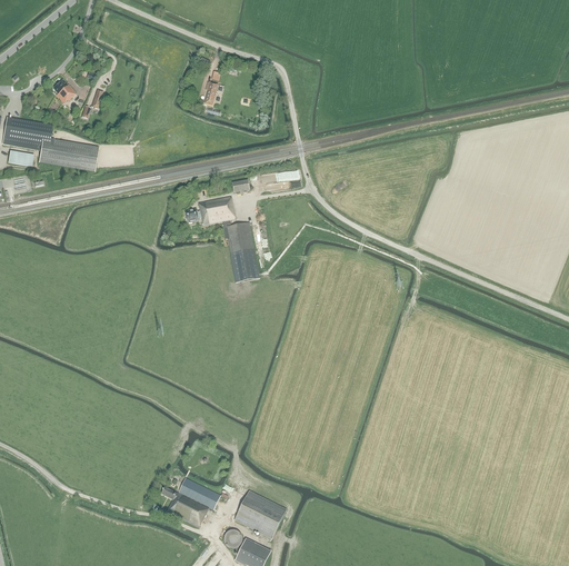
[(68,99),(77,91),(69,82),(68,83),(62,78),(53,86),(58,91),(57,92),(63,101),(68,98),(68,99)]
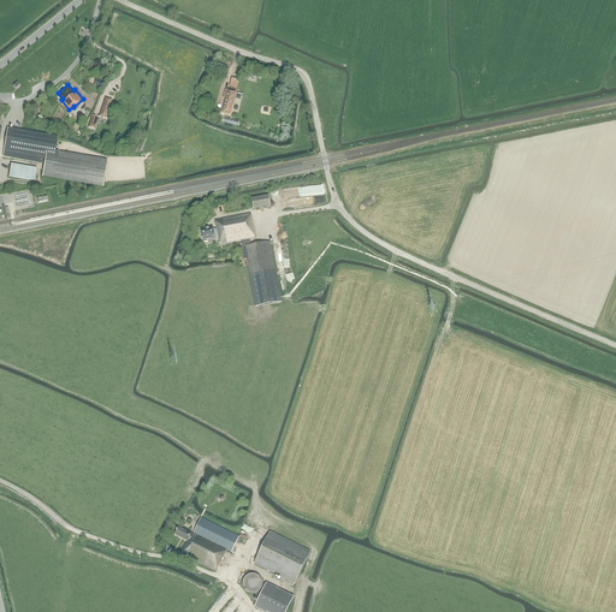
[(230,112),(236,89),(225,85),(223,94),(225,95),(221,110),(230,112)]
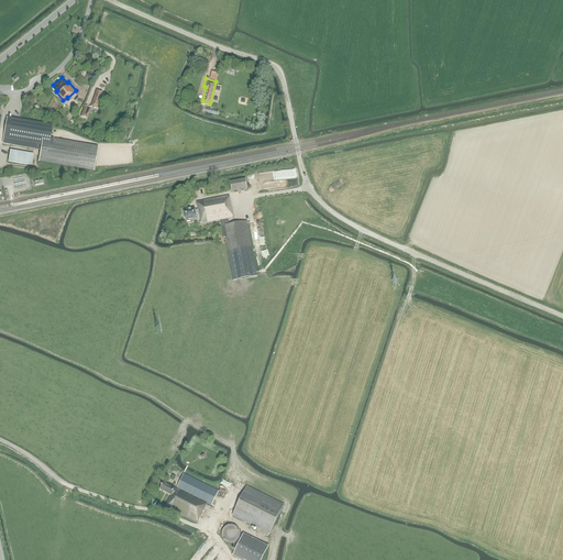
[(219,99),(223,83),(218,81),(213,98),(219,99)]
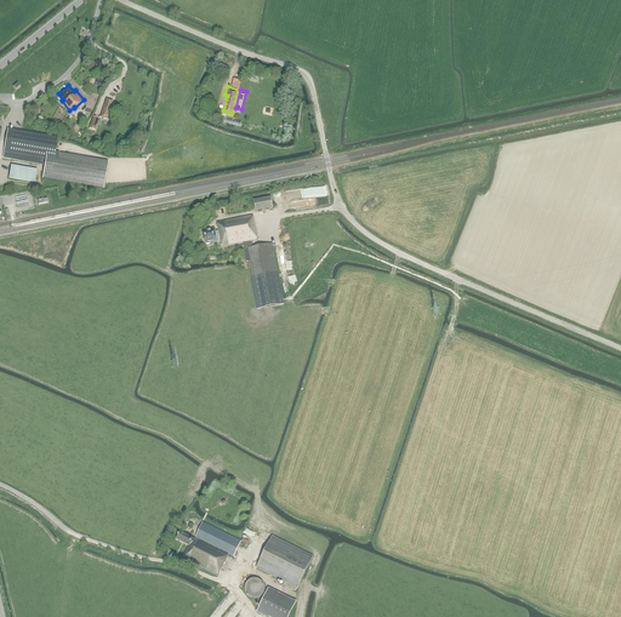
[(107,116),(113,97),(107,95),(106,96),(101,113),(100,114),(107,116)]
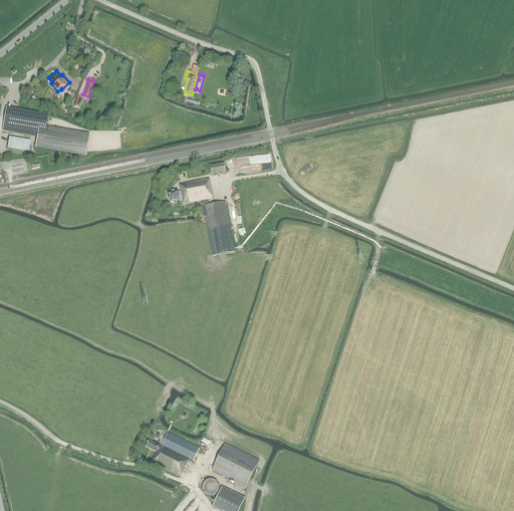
[(226,92),(228,86),(220,84),(218,90),(226,92)]
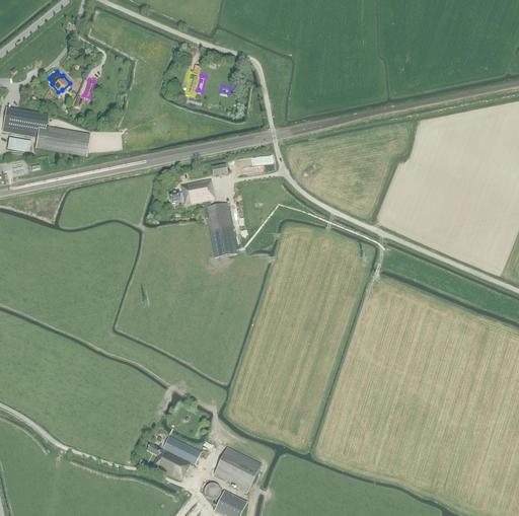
[(82,96),(77,94),(74,104),(79,106),(82,96)]
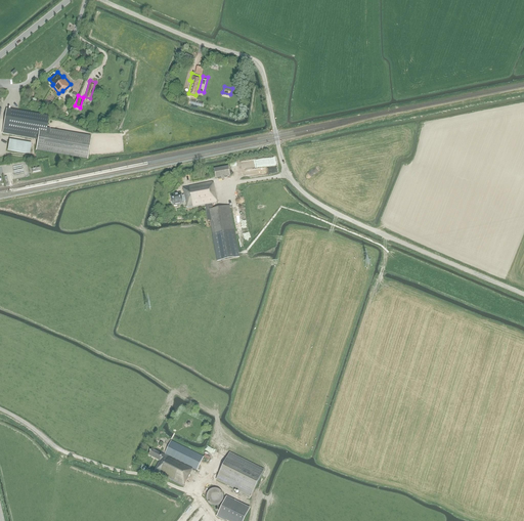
[(48,116),(49,114),(6,106),(2,130),(38,136),(36,147),(87,156),(91,134),(46,126),(47,121),(50,122),(50,116),(48,116)]
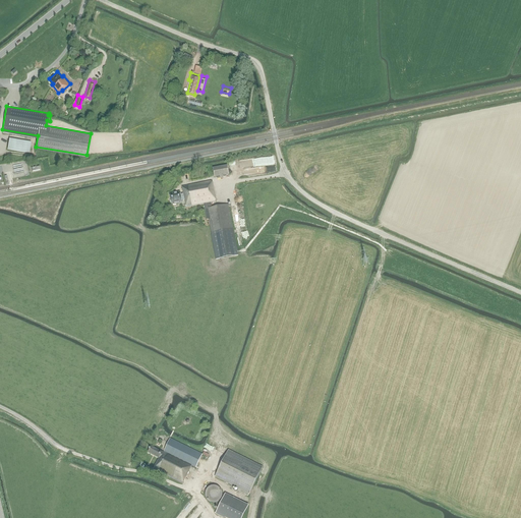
[(30,151),(32,139),(9,136),(7,147),(30,151)]
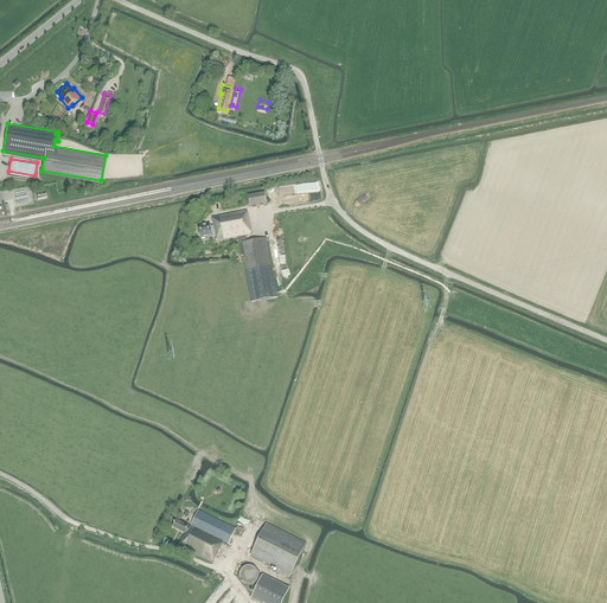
[(250,203),(267,200),(264,190),(263,185),(248,188),(250,203)]
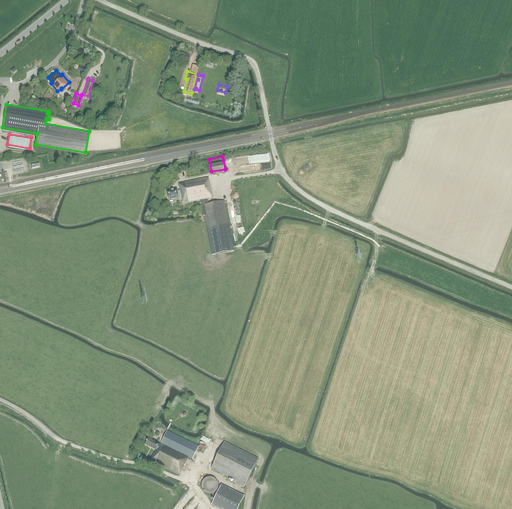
[(202,197),(207,196),(212,195),(208,175),(179,181),(180,188),(181,194),(183,201),(202,197)]
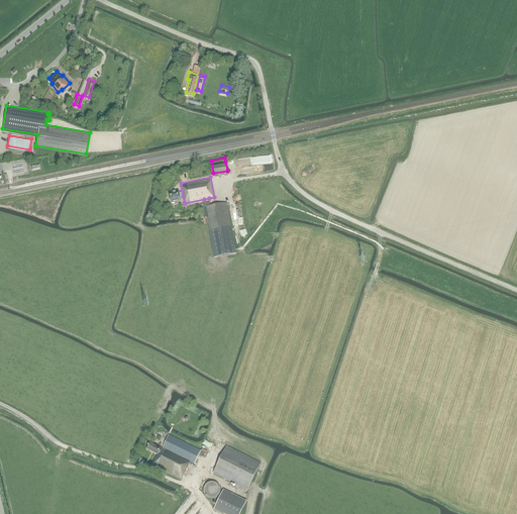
[(183,196),(182,190),(179,190),(179,188),(169,190),(171,200),(180,198),(180,196),(183,196)]
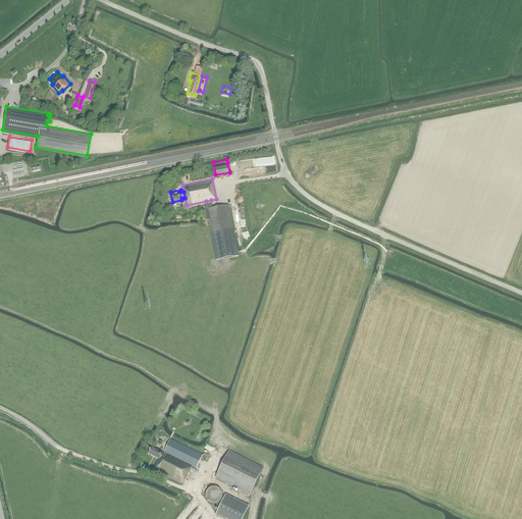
[(238,253),(233,229),(228,202),(212,205),(211,200),(206,201),(217,257),(238,253)]
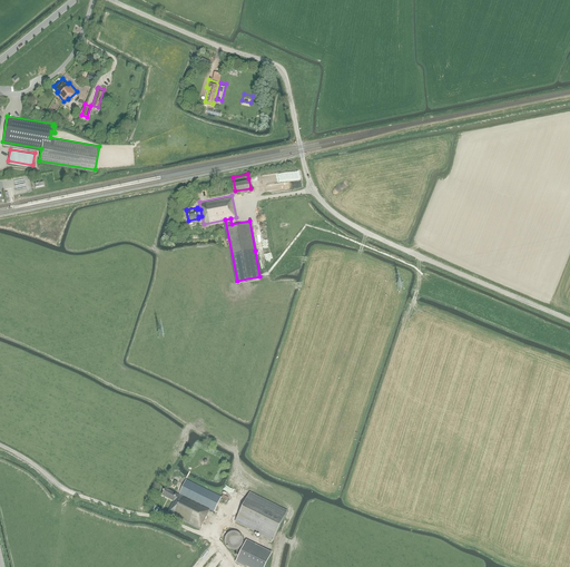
[(199,526),(209,506),(215,508),(222,494),(186,477),(178,492),(166,485),(161,492),(174,498),(167,510),(199,526)]
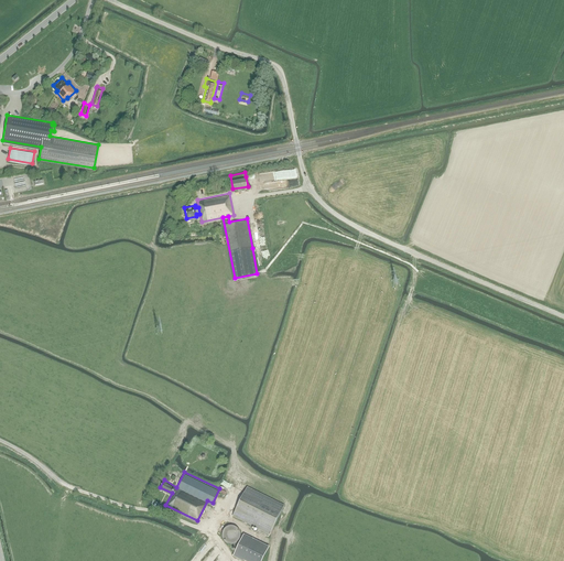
[(234,513),(270,531),(274,524),(284,503),(247,484),(234,513)]
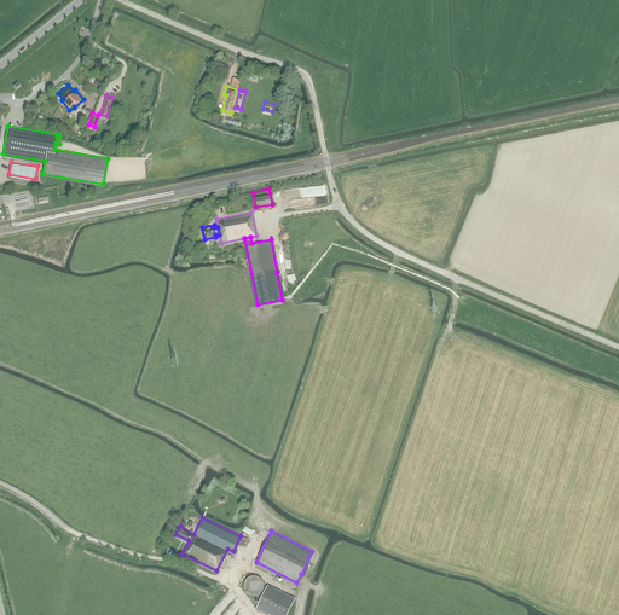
[(264,584),(264,582),(264,581),(264,580),(264,579),(262,578),(262,576),(261,576),(261,575),(260,574),(259,574),(258,573),(256,573),(255,573),(254,573),(253,573),(252,573),(250,574),(249,574),(248,575),(247,576),(247,578),(246,578),(246,579),(246,580),(244,581),(244,582),(244,584),(244,585),(246,586),(246,587),(247,589),(247,590),(248,590),(249,591),(250,592),(252,592),(253,592),(254,592),(255,592),(256,592),(258,592),(259,591),(260,591),(261,590),(261,589),(262,589),(262,587),(264,586),(264,585),(264,584)]
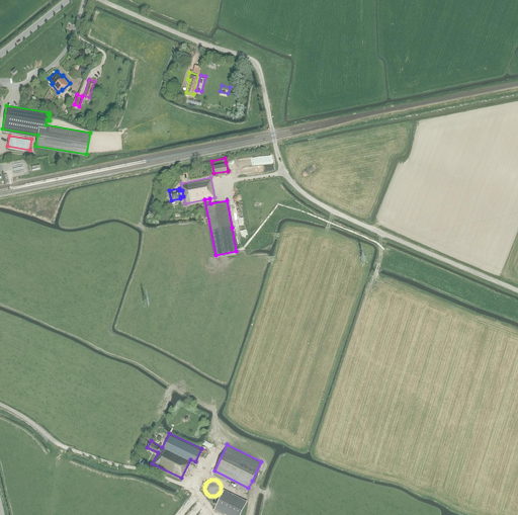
[(239,514),(247,500),(224,488),(213,508),(224,513),(224,512),(228,514),(239,514)]
